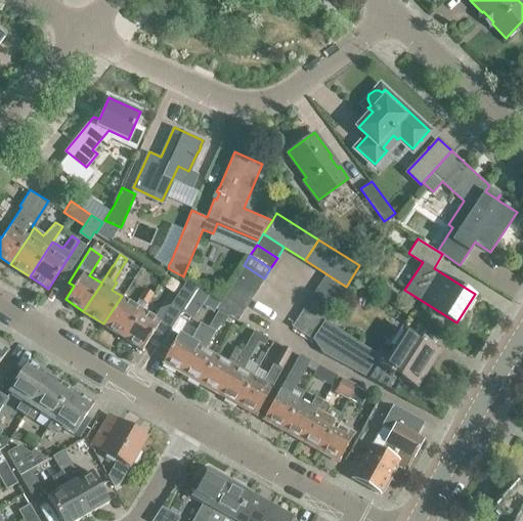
[(159,256),(156,264),(162,267),(169,264),(171,261),(159,256)]
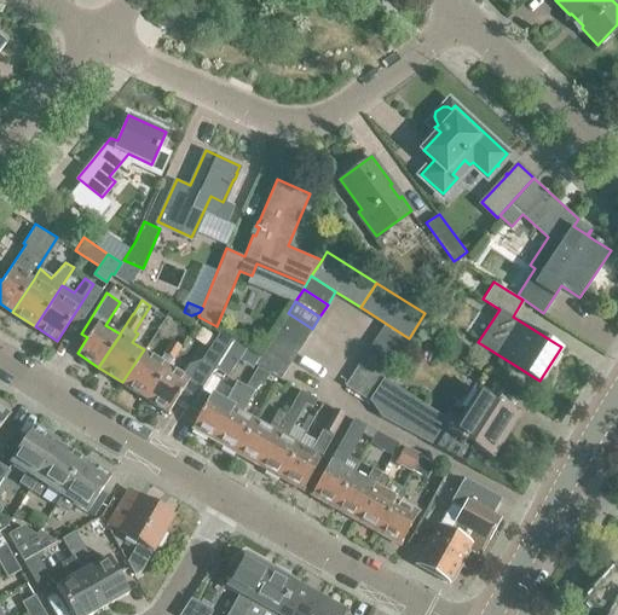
[(305,338),(312,329),(288,313),(281,323),(305,338)]
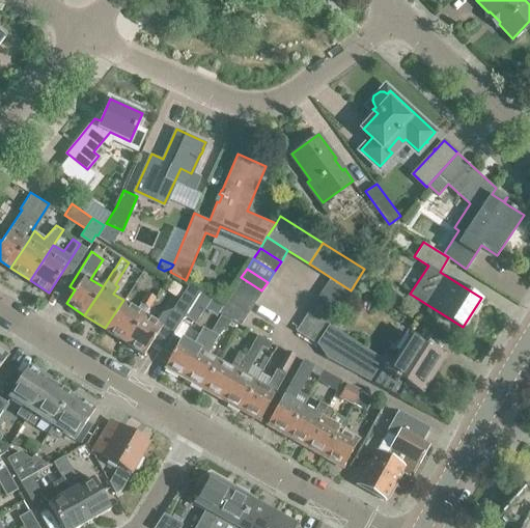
[(255,301),(261,290),(241,277),(234,287),(255,301)]
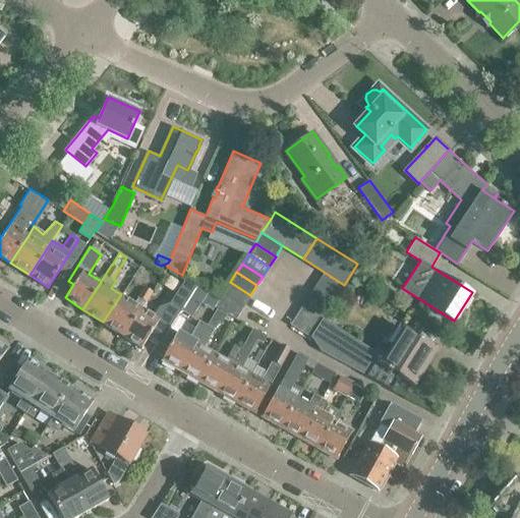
[(338,295),(344,285),(324,272),(316,282),(338,295)]
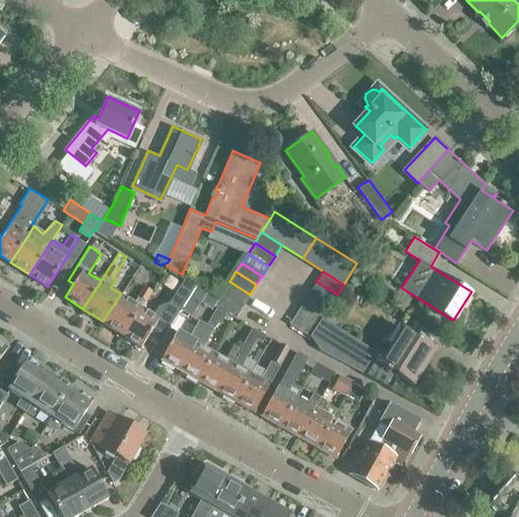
[(170,302),(181,308),(196,284),(186,277),(170,302)]
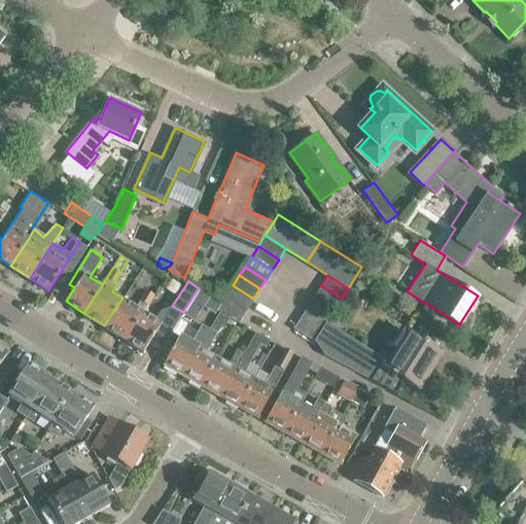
[(253,299),(233,285),(226,295),(247,309),(253,299)]
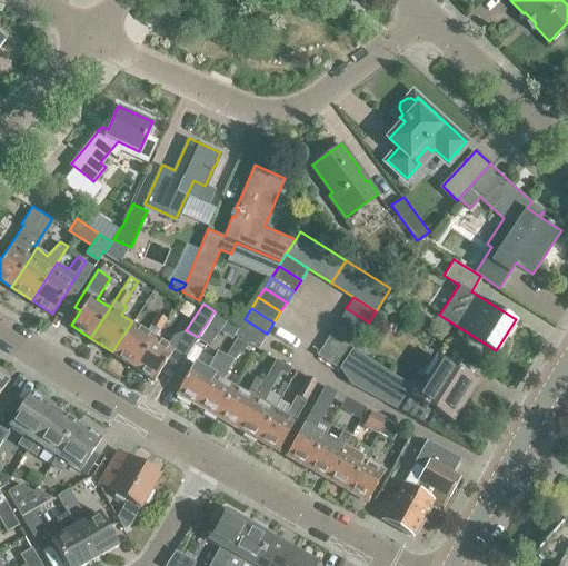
[(346,308),(339,319),(361,334),(369,323),(346,308)]
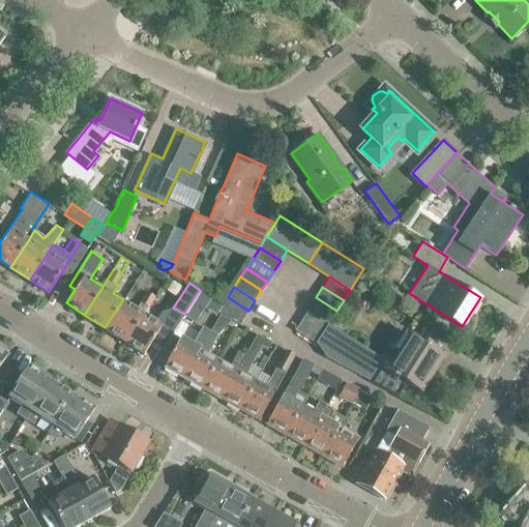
[(123,299),(105,327),(125,342),(144,313),(156,293),(149,288),(136,308),(123,299)]
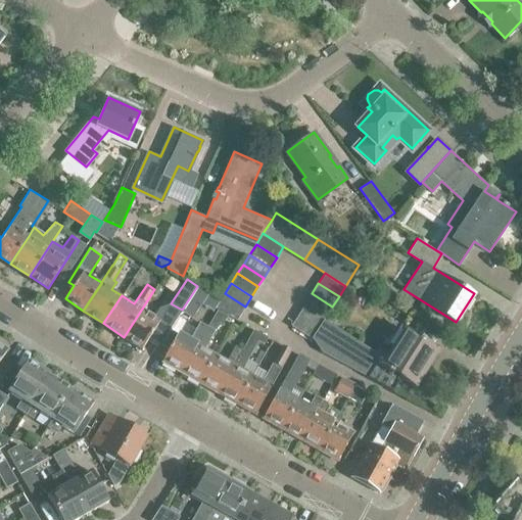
[(193,317),(208,293),(197,286),(182,310),(193,317)]
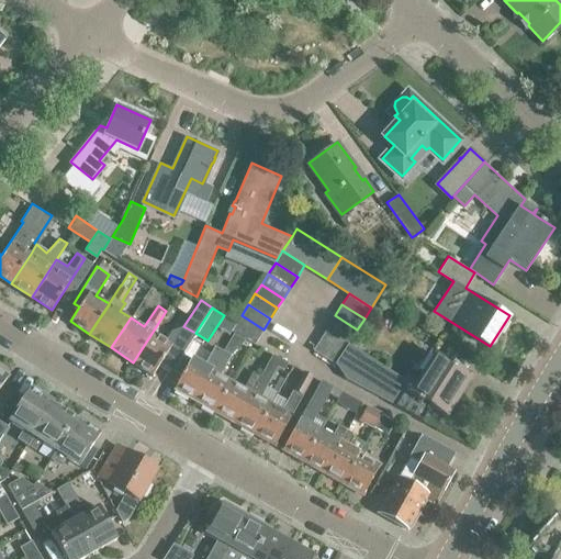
[(264,330),(242,315),(233,330),(255,344),(264,330)]
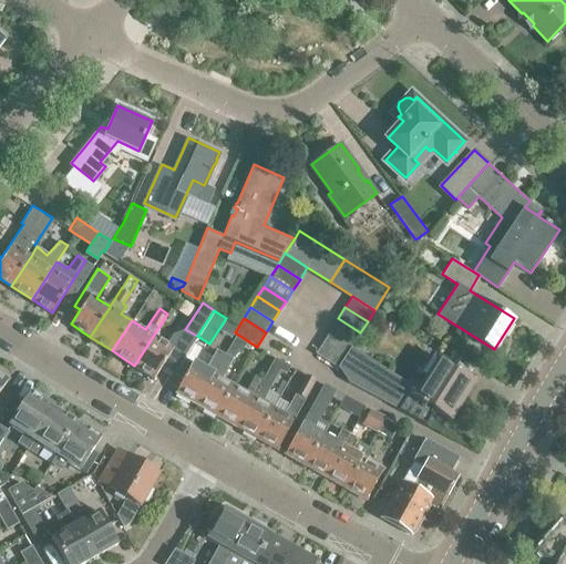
[(353,344),(360,332),(338,318),(331,329),(353,344)]
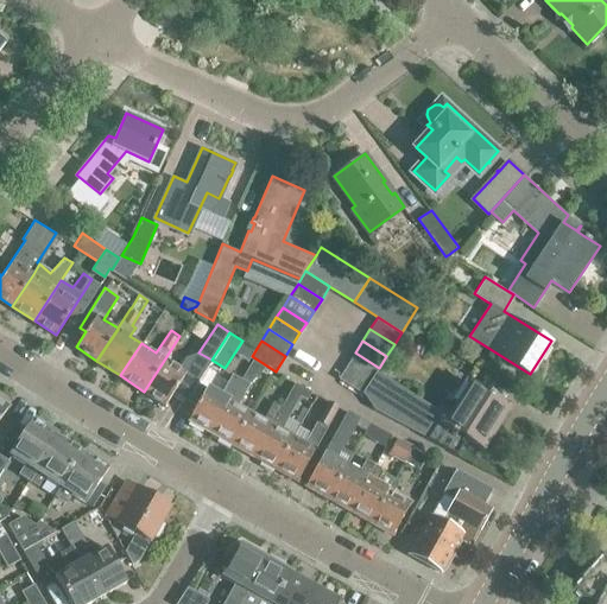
[(372,380),(378,372),(379,368),(355,353),(348,364),(372,380)]
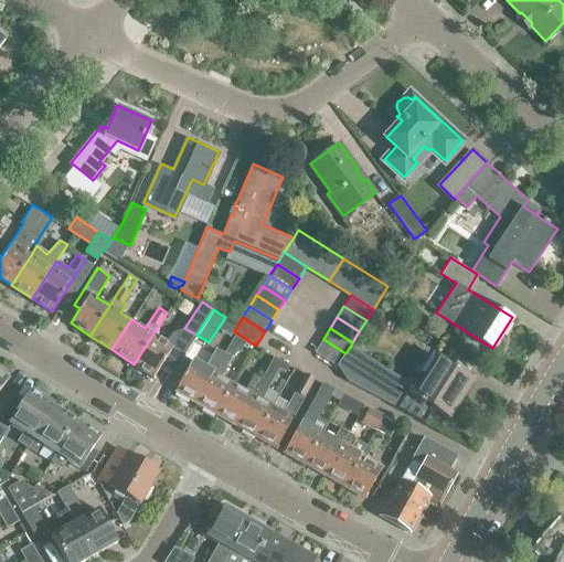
[(153,333),(134,364),(153,377),(172,347),(153,333)]
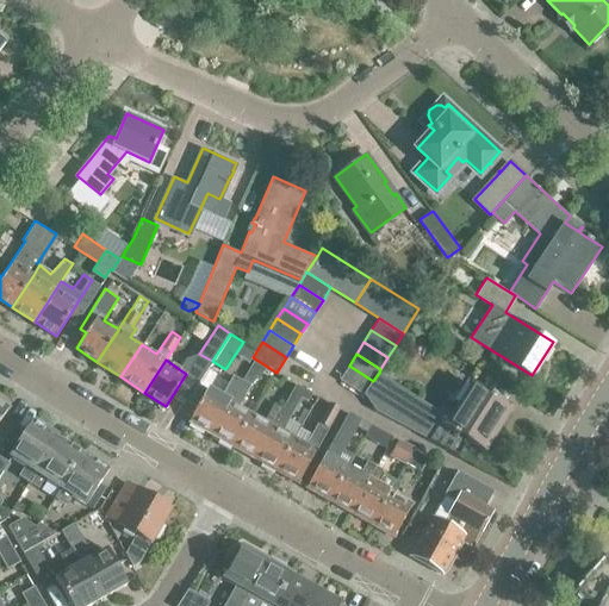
[(211,432),(232,445),(252,412),(238,405),(256,374),(260,376),(266,367),(253,360),(246,372),(242,380),(235,392),(229,400),(211,432)]
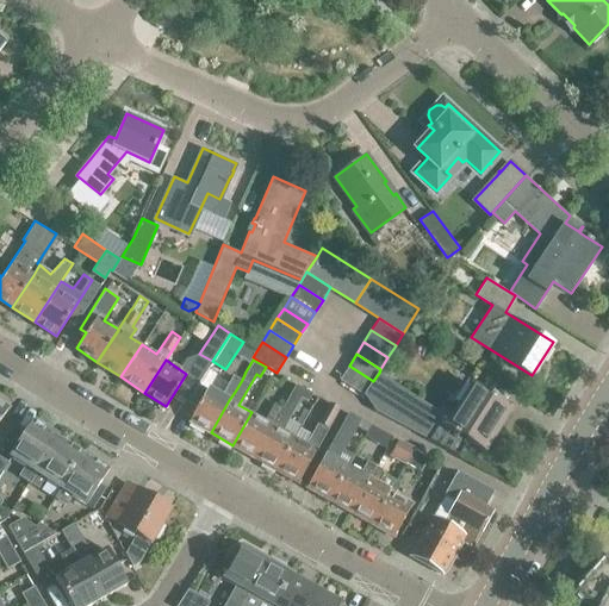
[(365,393),(373,381),(349,366),(341,379),(365,393)]
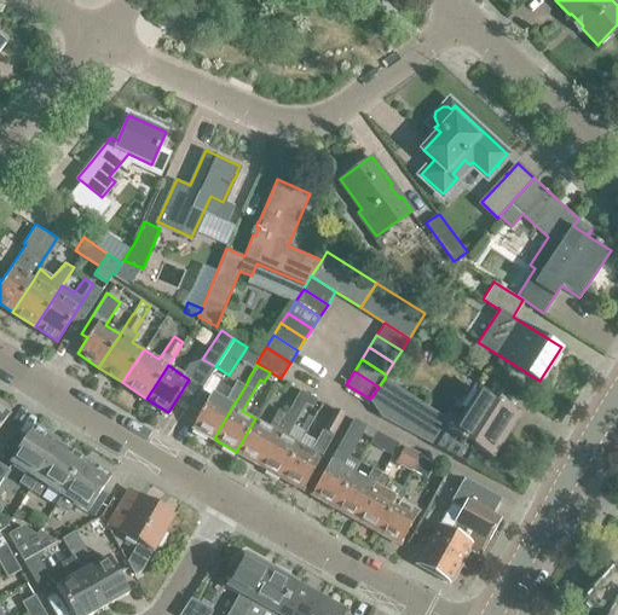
[(445,417),(385,378),(379,387),(370,399),(382,416),(465,460),(475,445),(492,457),(519,415),(502,404),(502,402),(498,399),(497,400),(479,389),(460,419),(448,412),(445,417)]
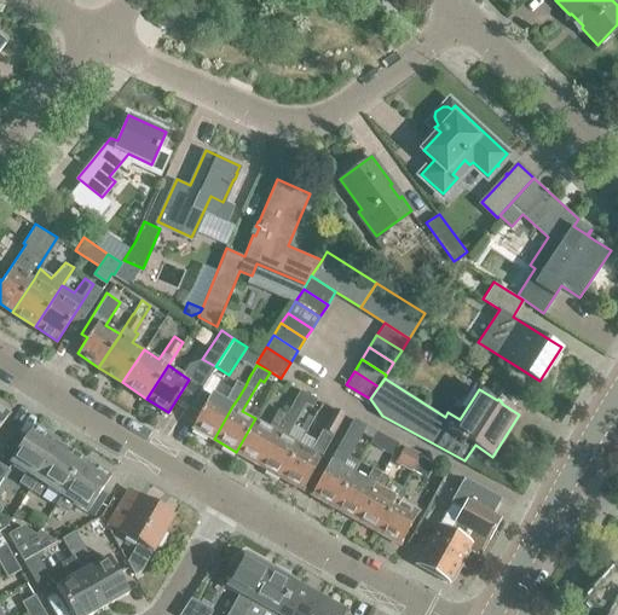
[(236,379),(224,401),(211,394),(192,427),(214,439),(232,406),(238,398),(246,386),(236,379)]
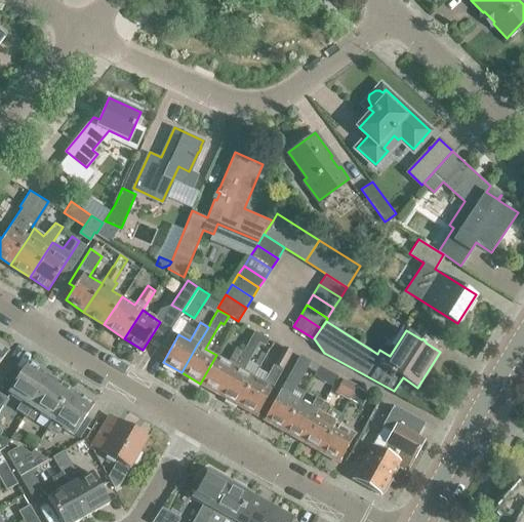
[(268,337),(255,330),(251,336),(243,351),(219,394),(238,404),(253,375),(258,366),(248,361),(258,340),(265,345),(268,337)]
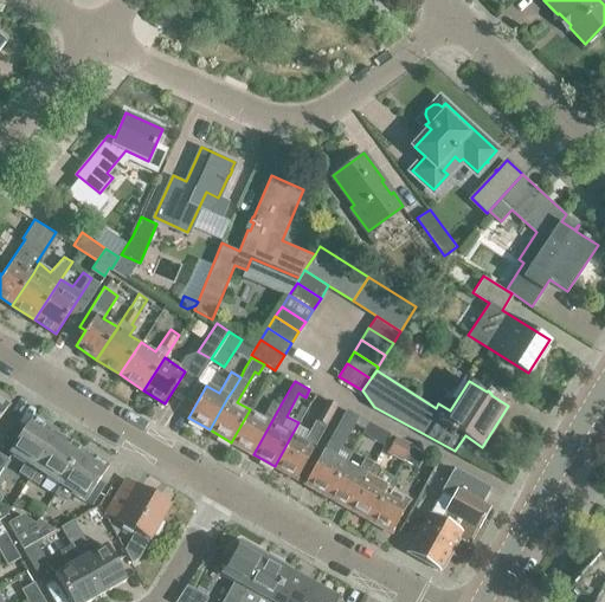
[(0,442),(13,424),(1,415),(8,403),(0,397),(0,442)]
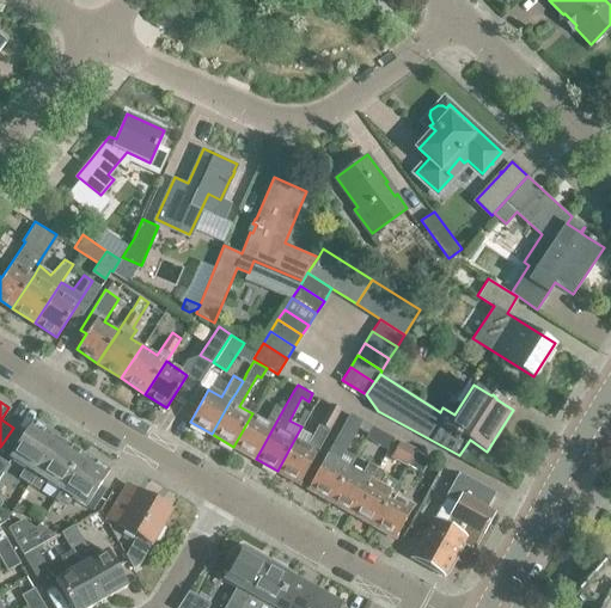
[(256,459),(283,409),(275,403),(266,421),(252,413),(233,447),(256,459)]
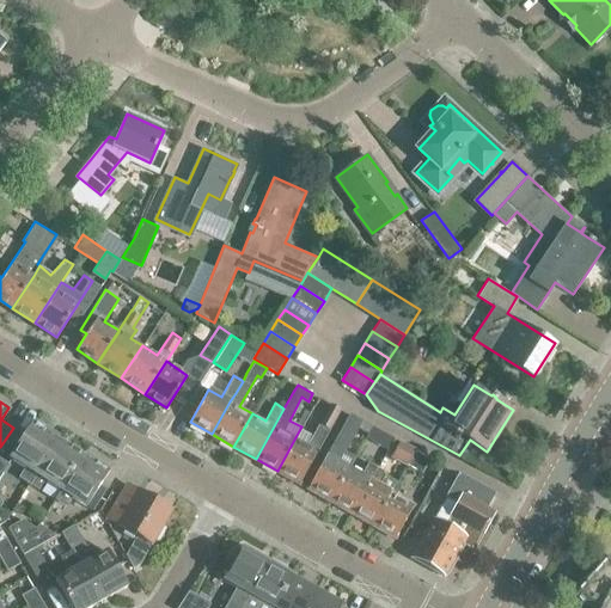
[(277,471),(299,483),(341,409),(330,403),(307,444),(295,437),(277,471)]
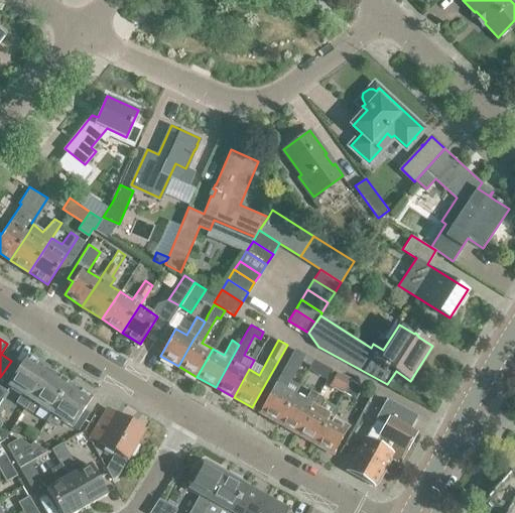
[(278,421),(293,394),(283,388),(284,386),(287,387),(298,367),(306,353),(295,347),(259,411),(278,421)]
